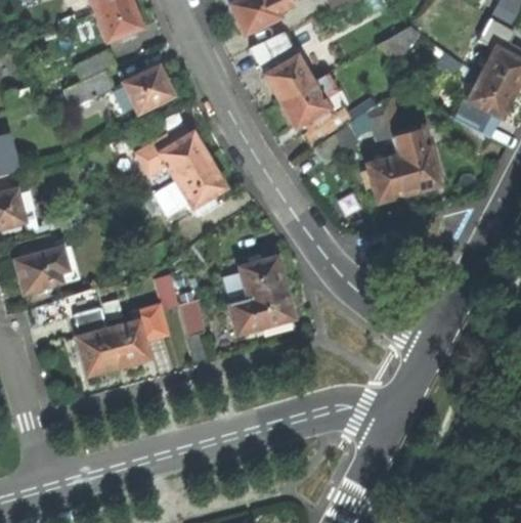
[(89,0),(95,12),(129,0),(89,0)]
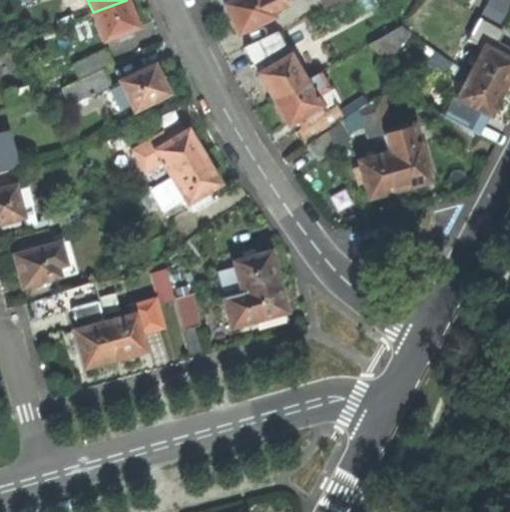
[(126,0),(93,12),(103,40),(136,27),(132,15),(126,0)]
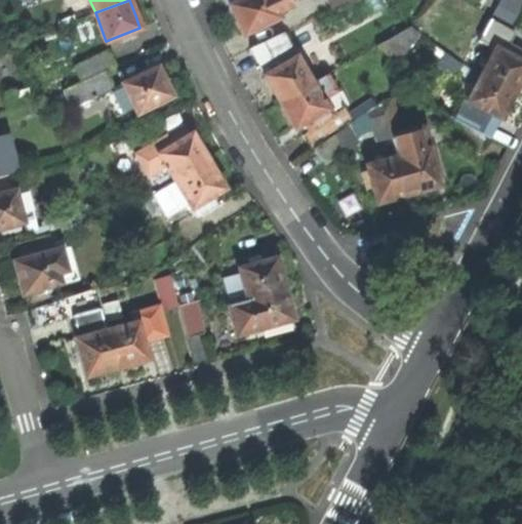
[(244,34),(279,17),(277,13),(293,6),(290,0),(227,0),(236,18),(244,34)]
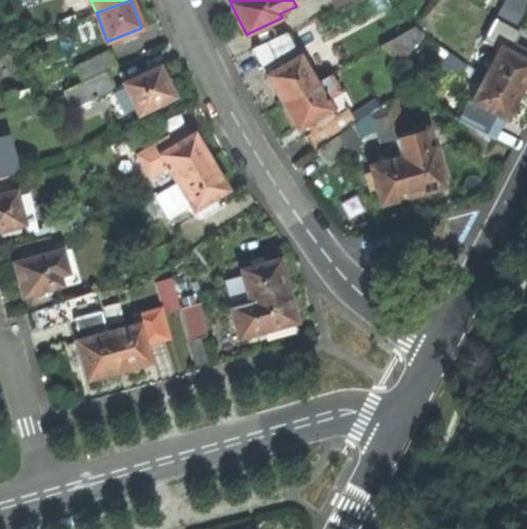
[(508,0),(500,16),(514,23),(518,25),(526,8),(526,0),(508,0)]
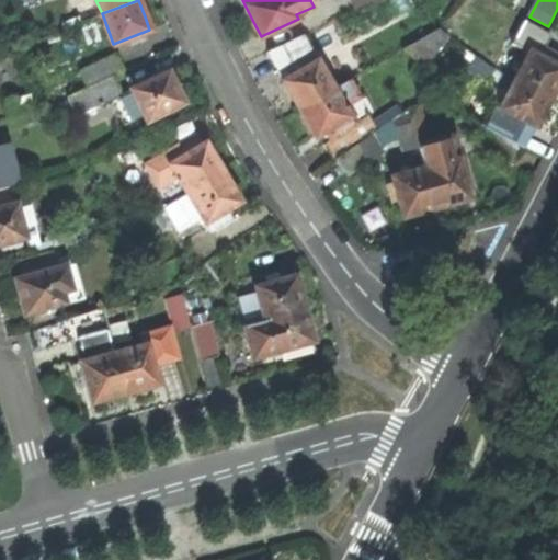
[(428,10),(397,27),(407,47),(440,29),(428,10)]
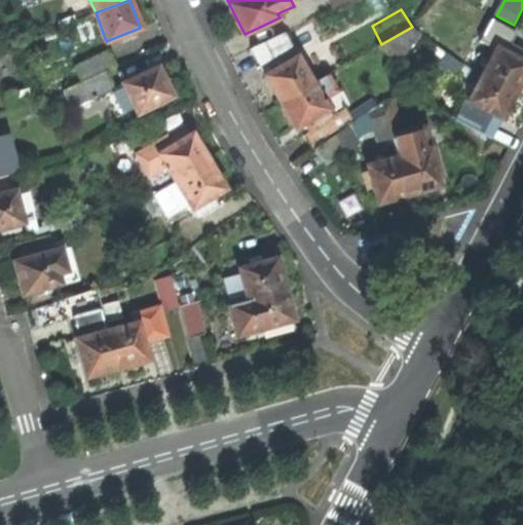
[(502,38),(522,47),(522,29),(514,25),(510,23),(502,38)]
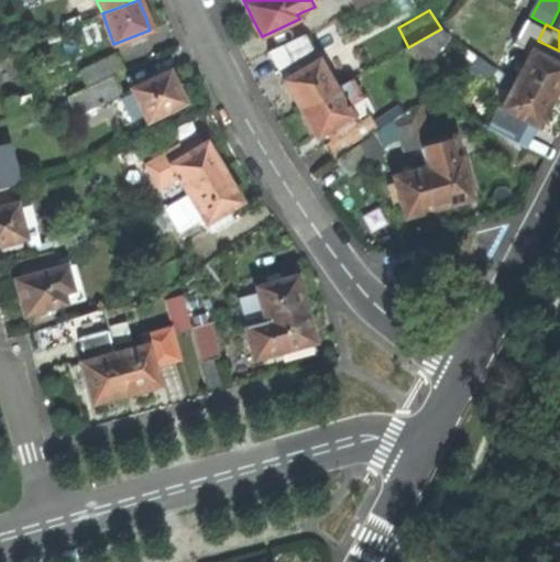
[(451,36),(441,29),(408,47),(405,50),(425,66),(451,36)]
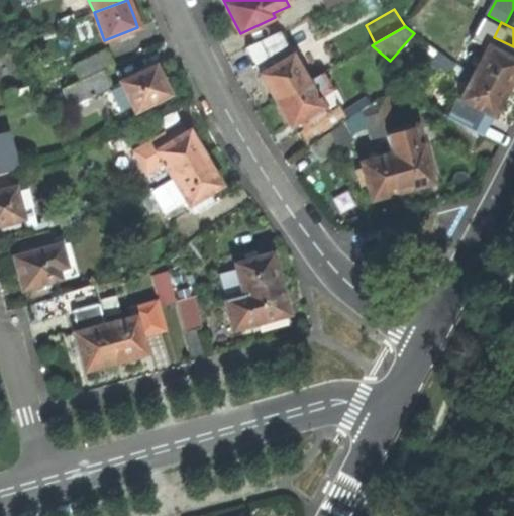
[(257,67),(289,50),(280,32),(247,47),(257,67)]
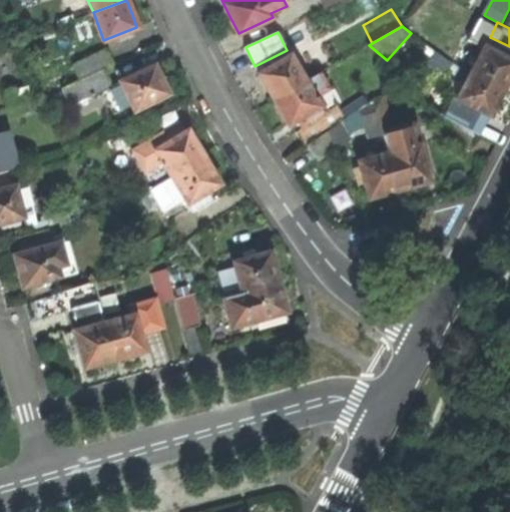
[(470,40),(457,64),(503,88),(509,77),(509,52),(489,41),(486,47),(485,46),(484,47),(470,40)]
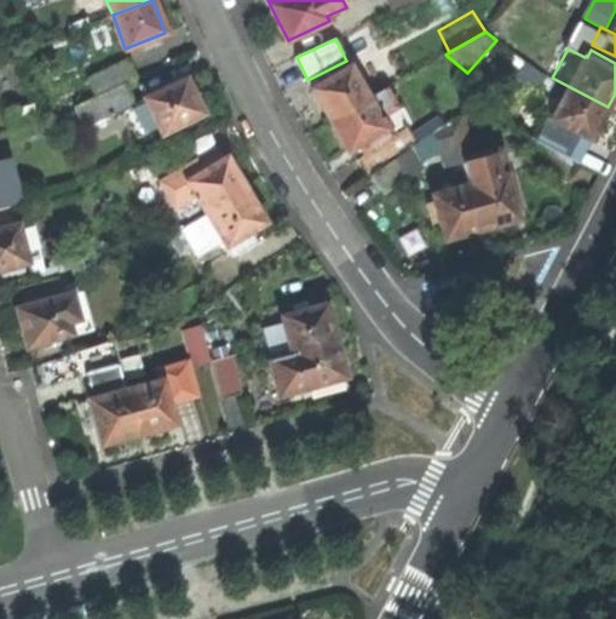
[(541,82),(547,75),(527,61),(518,72),(534,82),(536,79),(541,82)]
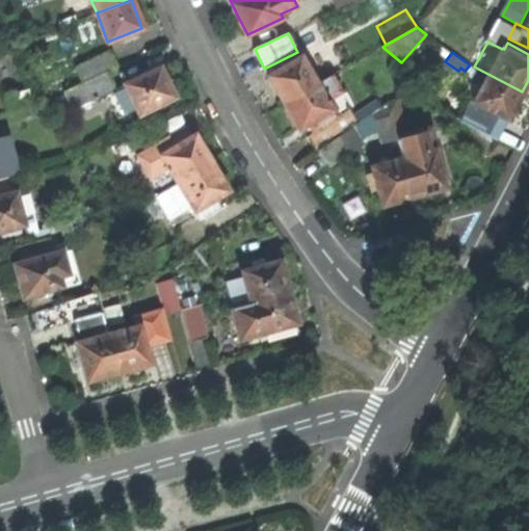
[(78,69),(84,82),(108,72),(118,67),(112,53),(78,69)]
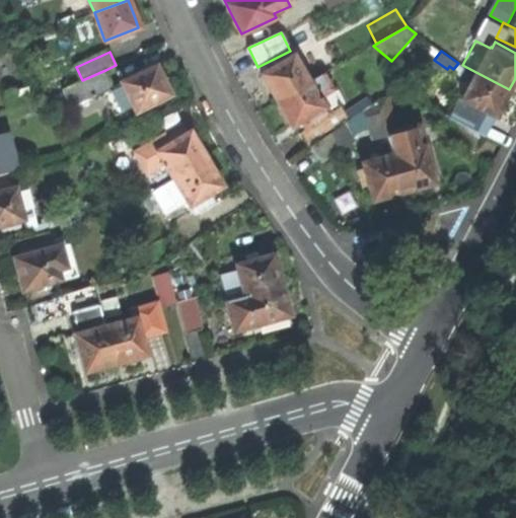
[(267,83),(277,100),(308,82),(293,57),(262,74),(267,83)]
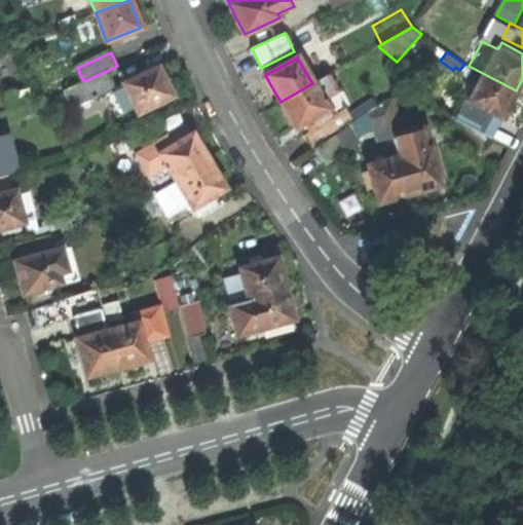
[(469,66),(457,86),(473,95),(458,121),(468,126),(491,138),(496,126),(494,125),(498,116),(501,118),(508,107),(516,90),(469,66)]
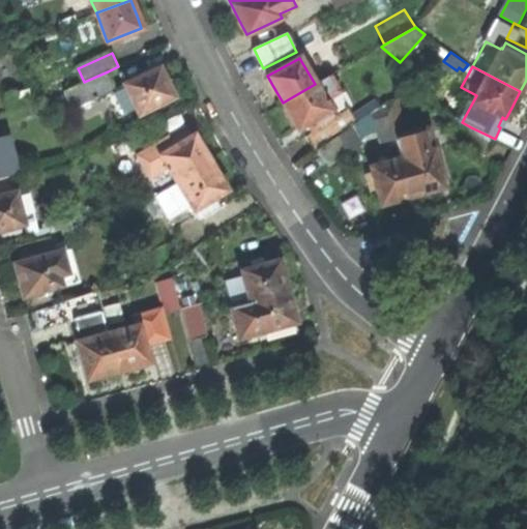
[(123,87),(107,94),(119,118),(135,110),(138,115),(173,98),(165,81),(158,68),(122,86),(123,87)]
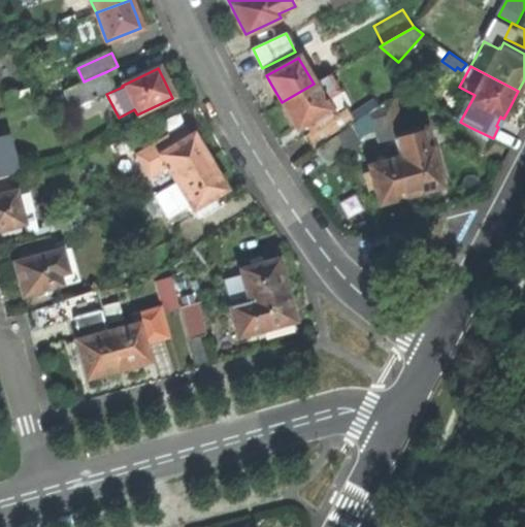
[(84,81),(63,91),(70,106),(115,87),(107,71),(84,81)]
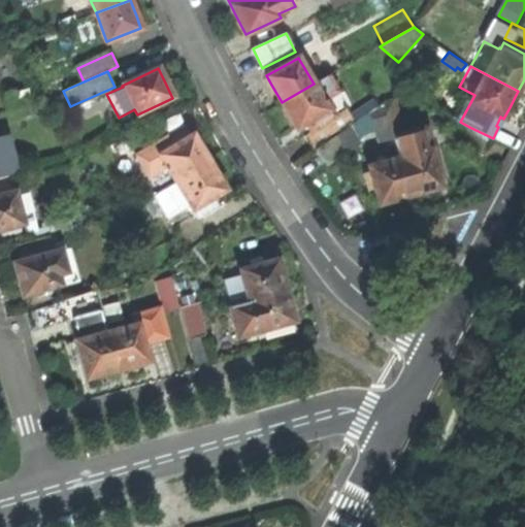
[(306,135),(315,147),(348,127),(357,121),(330,74),(314,84),(282,102),(292,120),(297,128),(307,122),(313,130),(306,135)]
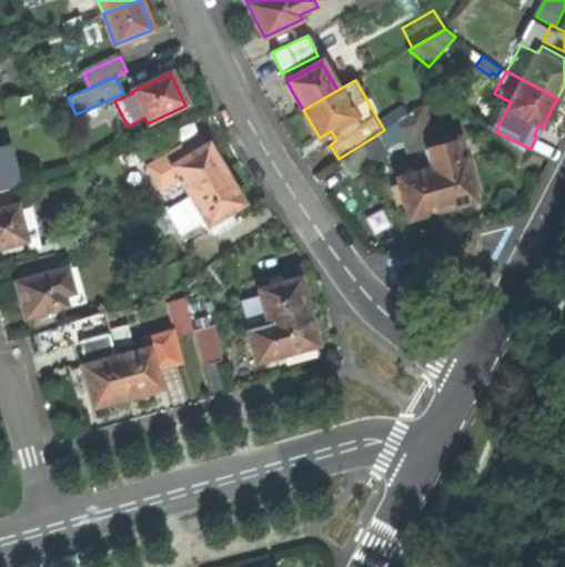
[(11,115),(33,109),(30,98),(9,103),(11,115)]
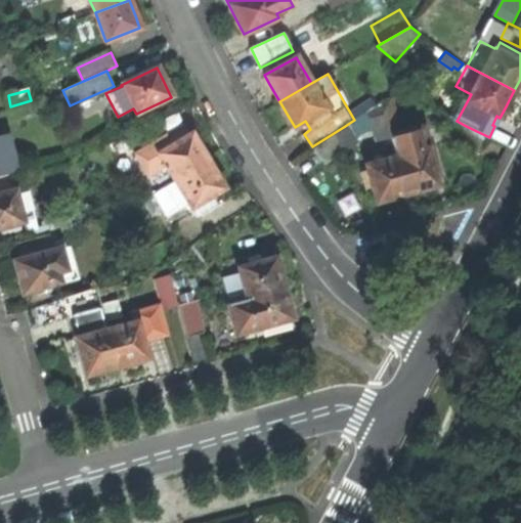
[(381,140),(392,137),(384,110),(382,102),(354,120),(345,126),(351,137),(376,126),(381,140)]
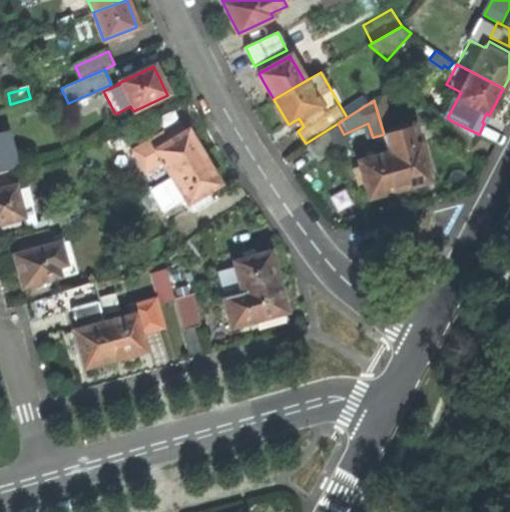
[(30,102),(19,105),(21,113),(33,110),(30,102)]
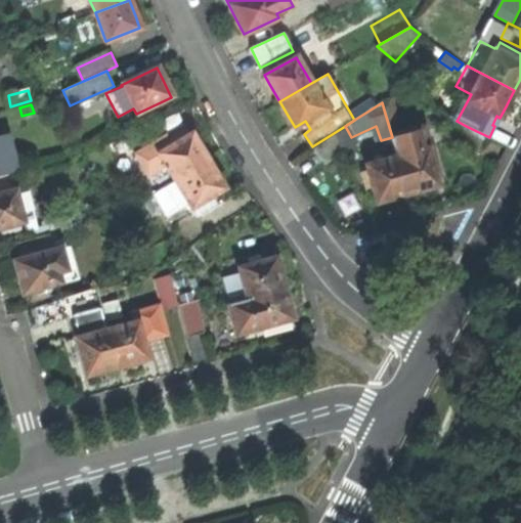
[(384,110),(392,137),(402,134),(395,106),(384,110)]
